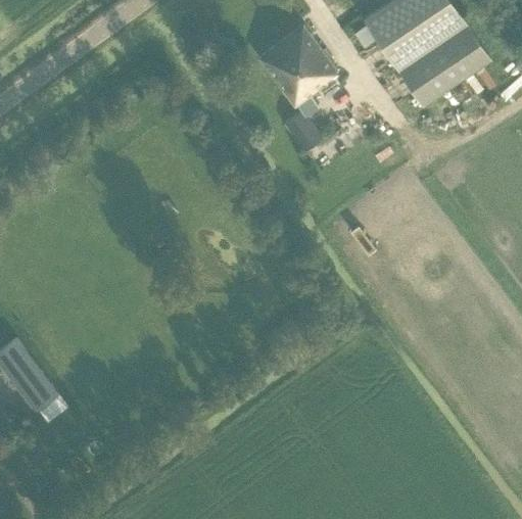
[(449,0),(390,0),(364,18),(424,106),(491,61),(449,0)]
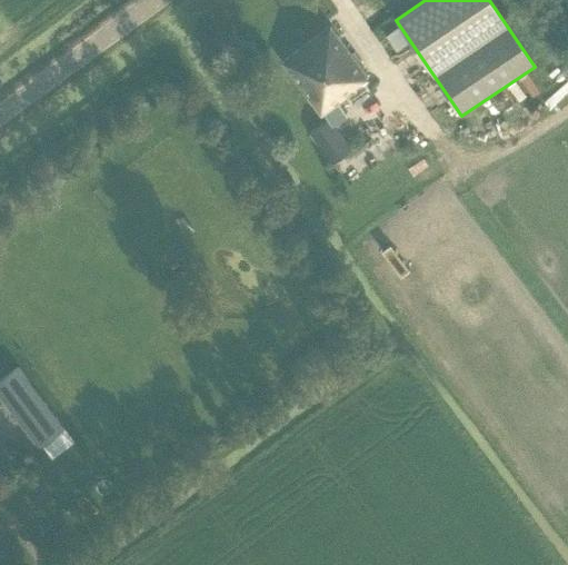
[(400,28),(385,38),(395,53),(410,43),(400,28)]
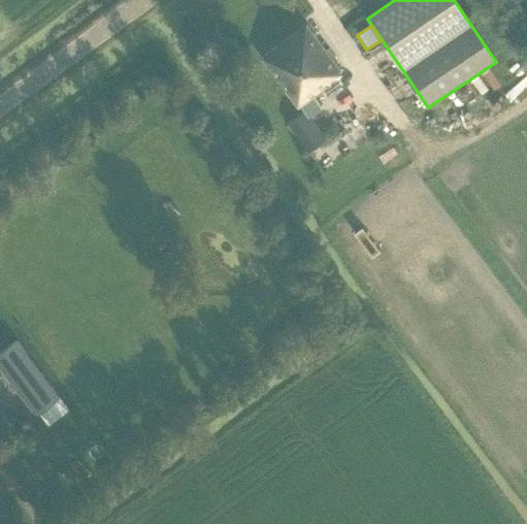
[(339,75),(341,73),(307,27),(260,61),(298,110),(330,87),(328,84),(339,75)]
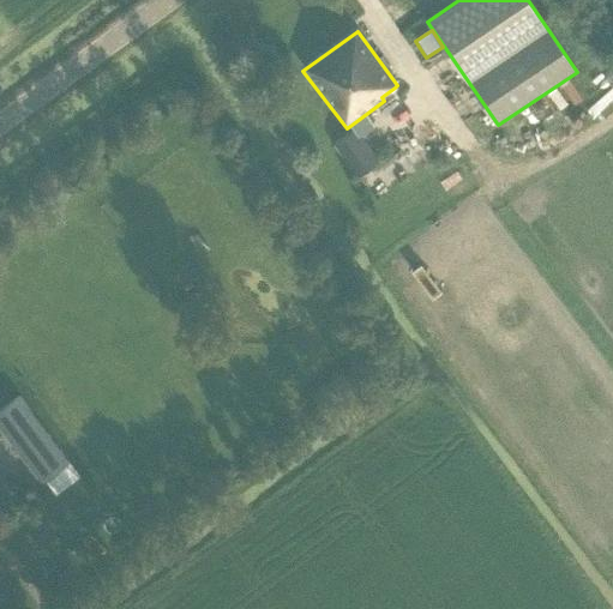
[(358,180),(379,163),(371,154),(358,134),(356,132),(334,149),(358,180)]
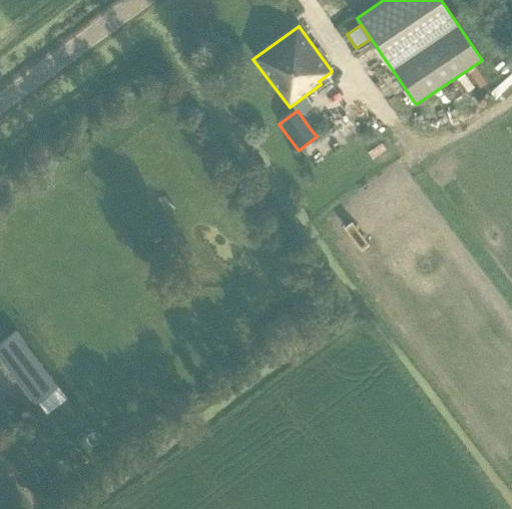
[(0,359),(34,404),(56,386),(17,334),(0,346),(0,359)]
